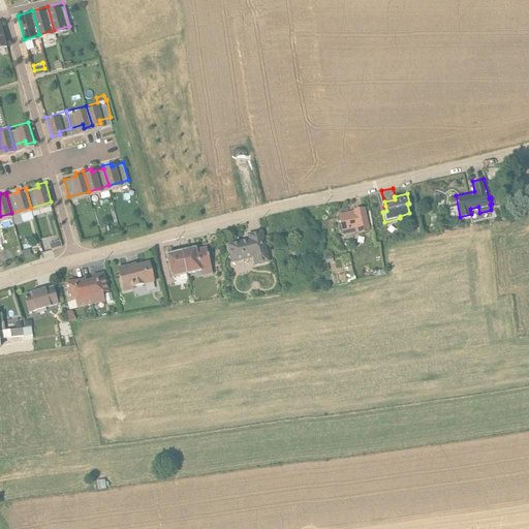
[(369,229),(364,206),(354,208),(354,209),(339,213),(344,232),(354,230),(354,229),(358,228),(359,231),(369,229)]
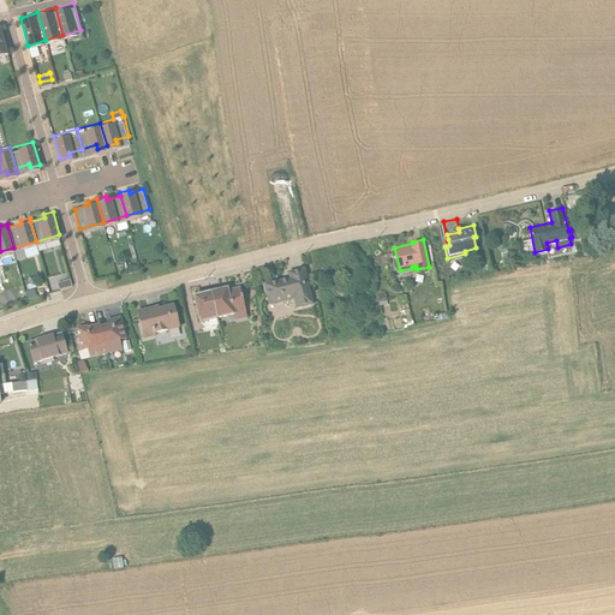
[(290,276),(264,282),(269,304),(293,298),(296,308),(312,303),(304,267),(288,270),(290,276)]
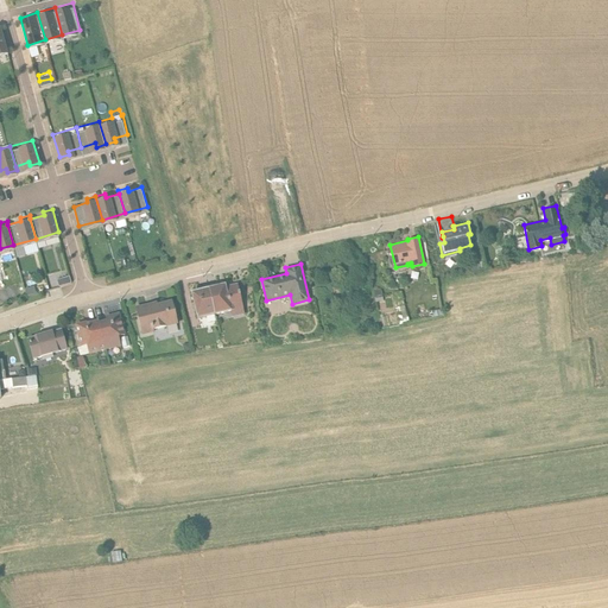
[(69,271),(56,274),(58,282),(70,278),(69,271)]
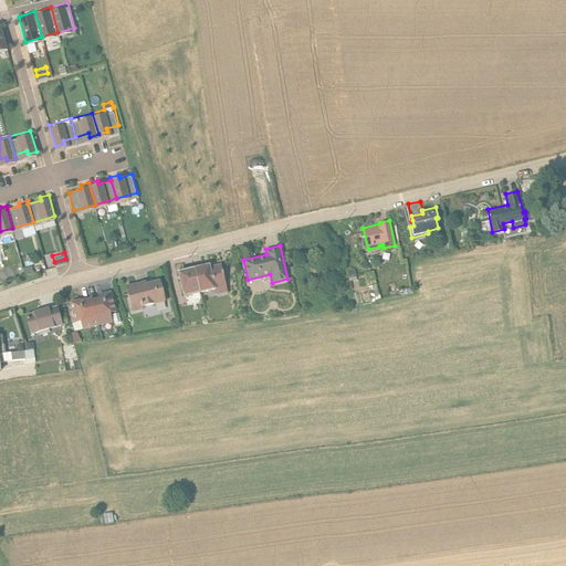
[(202,264),(200,254),(191,257),(194,266),(202,264)]
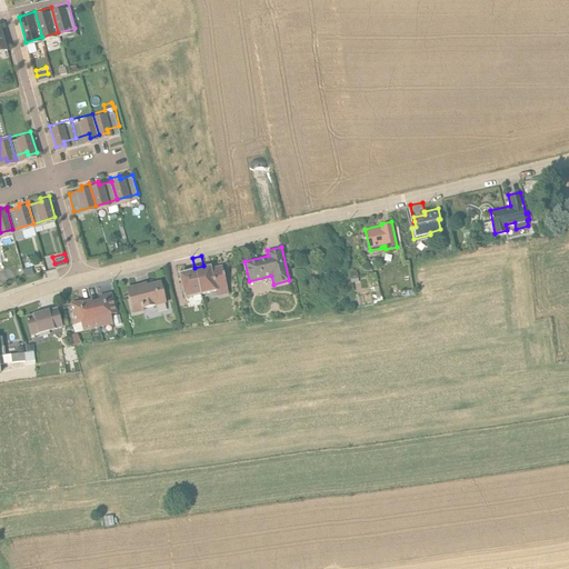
[(195,268),(192,258),(185,260),(187,270),(195,268)]
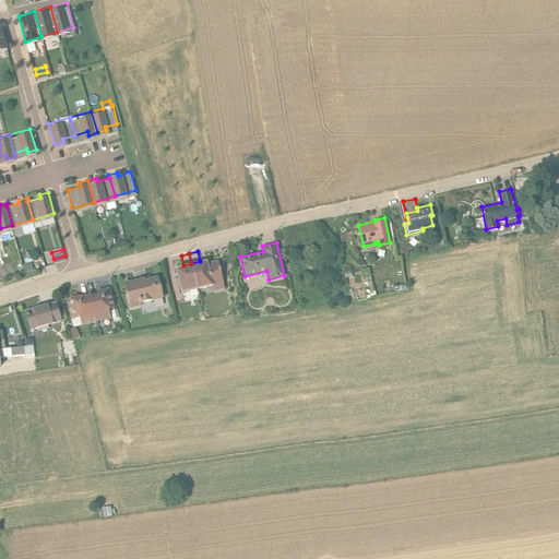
[(200,261),(191,263),(197,287),(212,284),(213,289),(224,287),(218,262),(217,260),(206,262),(206,260),(205,260),(202,261),(200,261)]
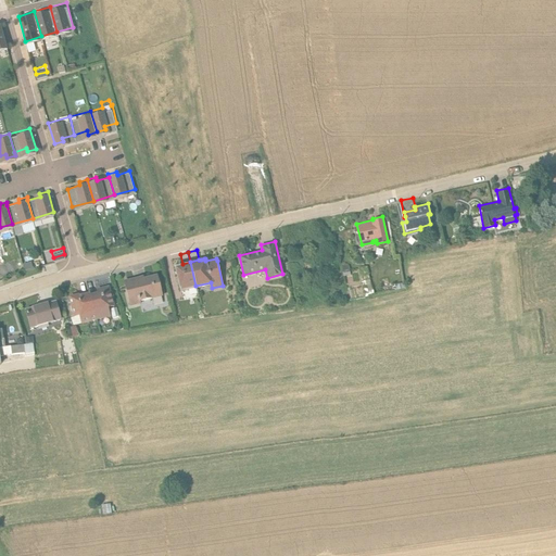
[(196,286),(190,262),(182,264),(175,266),(180,290),(196,286)]
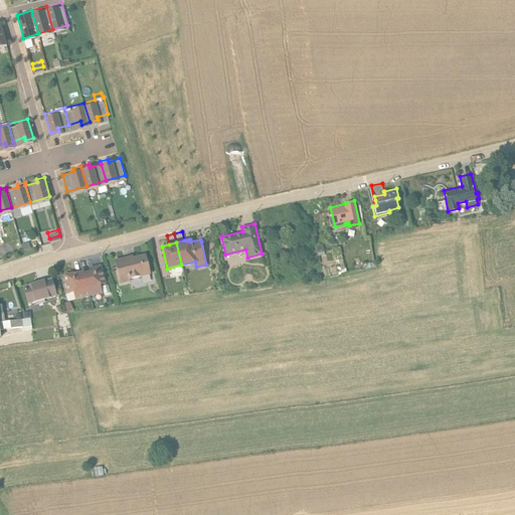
[(323,242),(316,243),(318,252),(325,251),(323,242)]
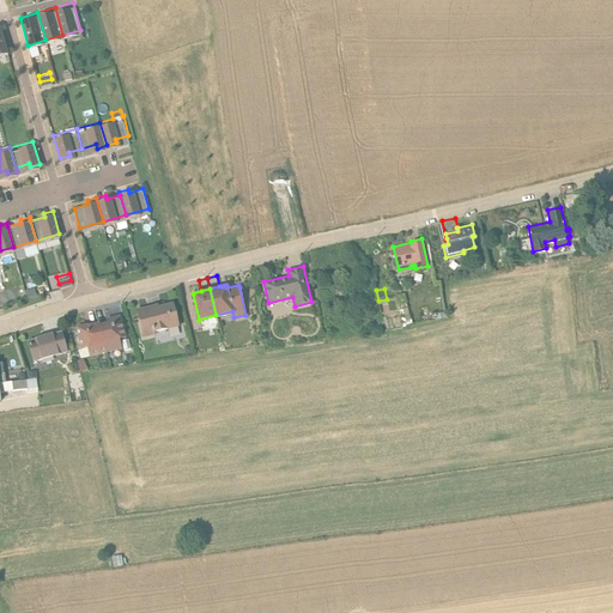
[(157,290),(144,293),(146,303),(157,301),(159,305),(162,304),(157,290)]
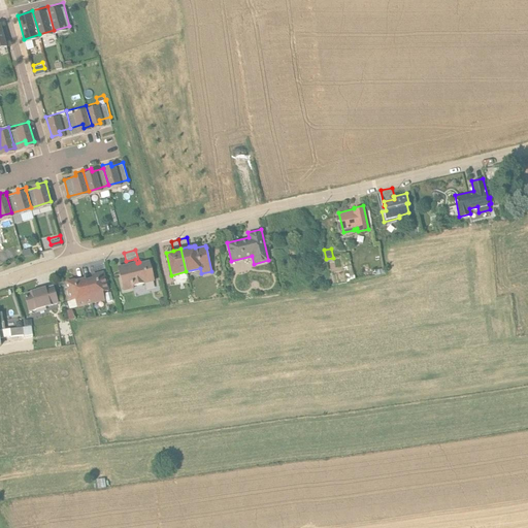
[(340,252),(347,278),(356,276),(354,271),(354,272),(349,250),(340,252)]
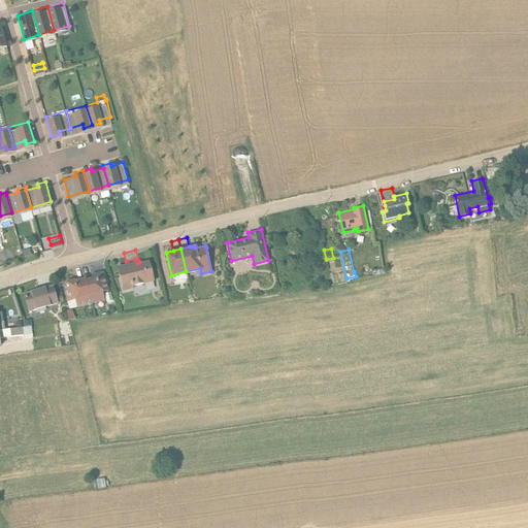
[(135,263),(137,263),(135,259),(126,261),(117,264),(119,269),(136,265),(135,263)]
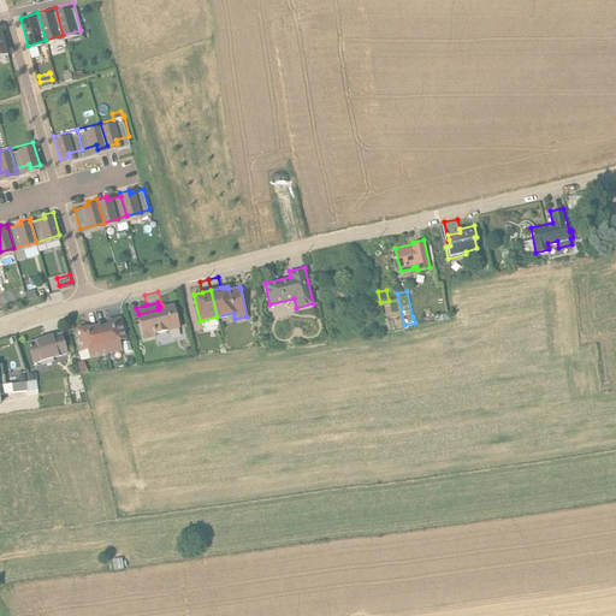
[(159,309),(138,314),(144,337),(155,335),(155,332),(167,329),(167,330),(179,326),(173,303),(163,306),(160,307),(158,307),(159,309)]
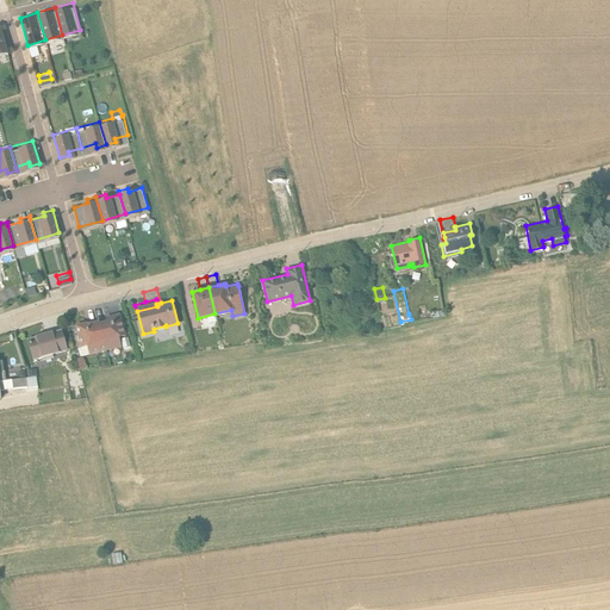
[(107,317),(99,319),(106,348),(120,344),(119,335),(125,332),(123,324),(125,324),(123,316),(122,316),(119,310),(109,312),(110,317),(107,318),(107,317)]
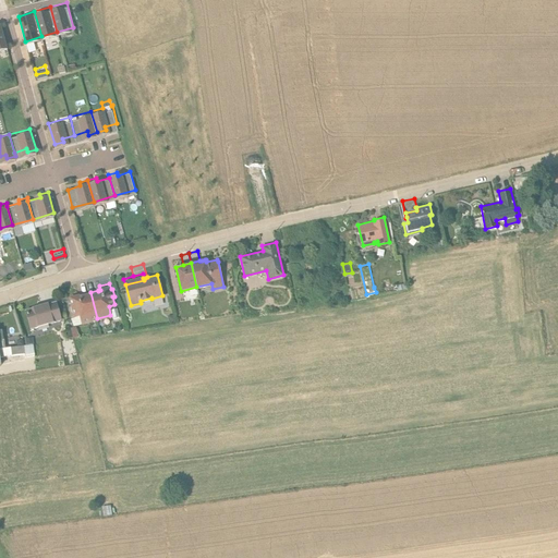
[(97,318),(91,292),(89,290),(89,291),(79,293),(79,292),(69,294),(74,314),(71,315),(73,324),(81,322),(81,323),(97,318)]
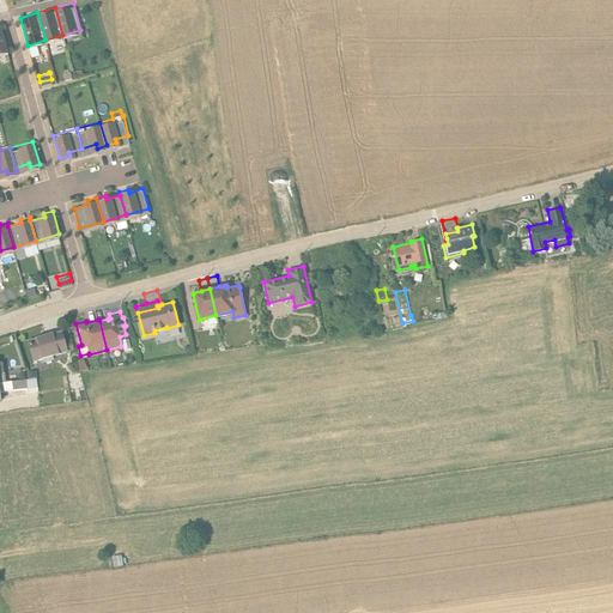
[(60,328),(28,338),(34,358),(66,349),(60,328)]
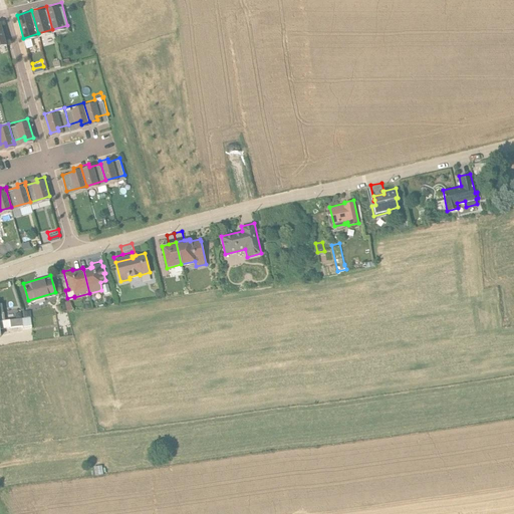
[(4,317),(0,317),(0,333),(0,331),(0,325),(22,322),(22,325),(31,324),(30,314),(4,317)]
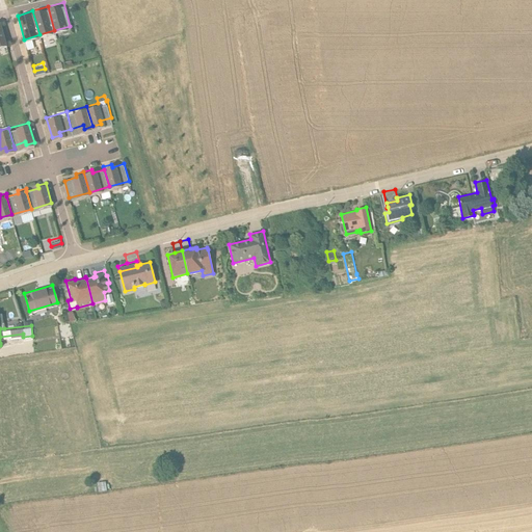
[(97,480),(98,489),(106,488),(105,479),(97,480)]
